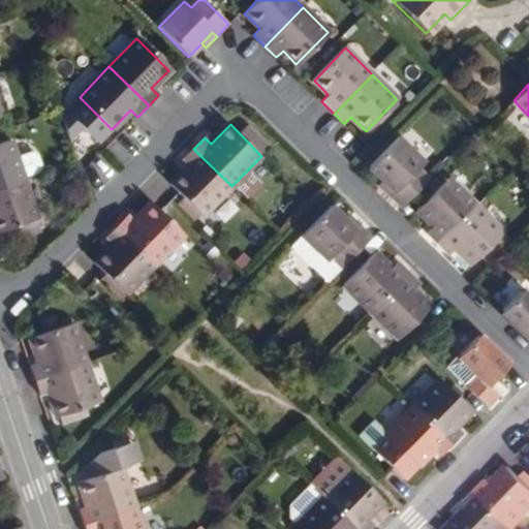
[(423,162),(398,137),(368,167),(382,182),(393,192),(389,196),(401,209),(429,181),(415,169),(423,162)]
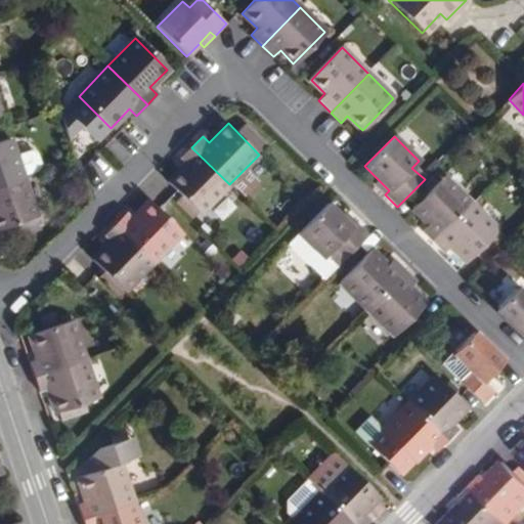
[(0,186),(24,179),(10,138),(0,141),(0,186)]
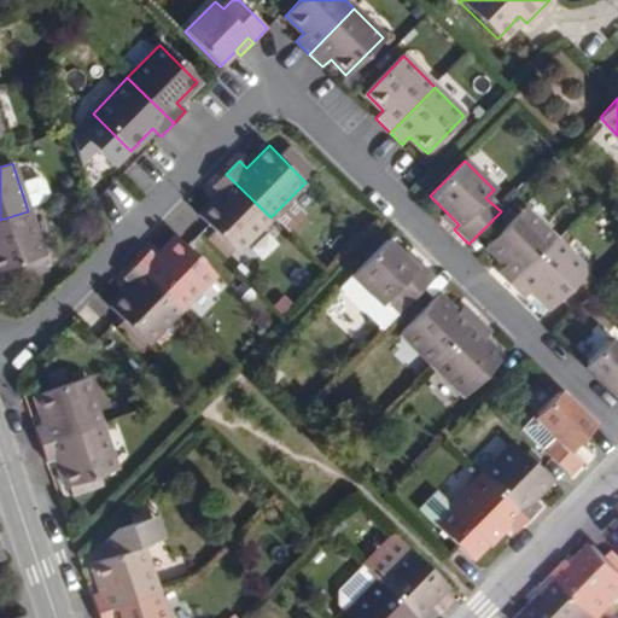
[(270,217),(226,174),(213,186),(220,194),(200,214),(237,251),(270,217)]
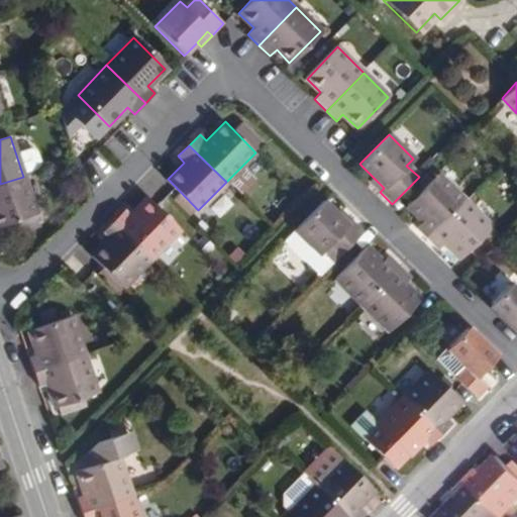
[(417,227),(428,238),(464,201),(437,174),(428,184),(423,179),(412,190),(417,195),(406,206),(422,221),(417,227)]
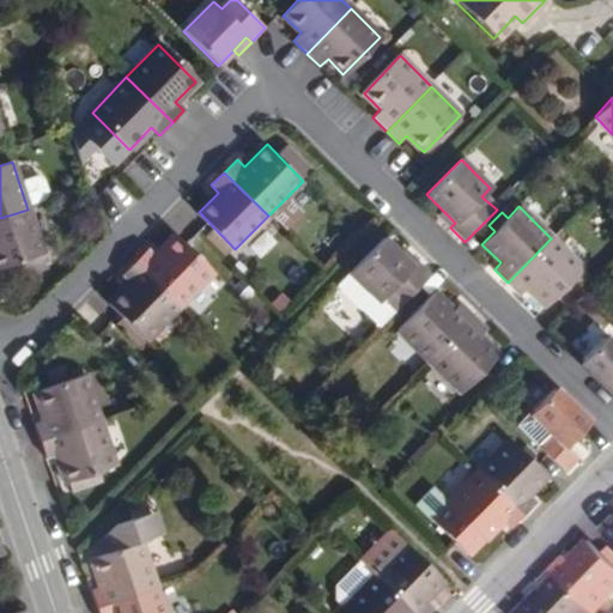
[(42,254),(28,210),(0,218),(0,267),(8,265),(42,254)]
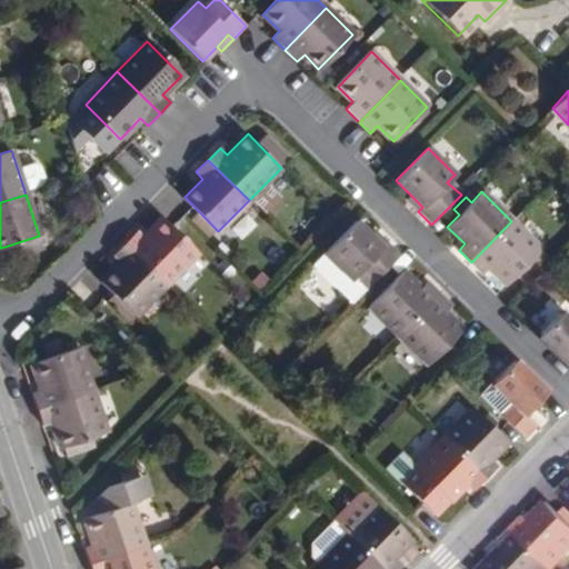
[(422,207),(411,196),(406,200),(418,211),(422,207)]
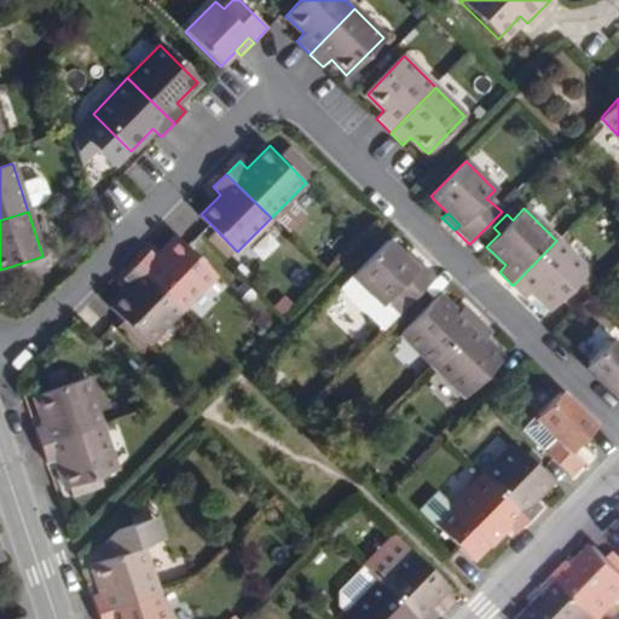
[(150,252),(136,265),(180,310),(215,275),(178,238),(157,259),(150,252)]
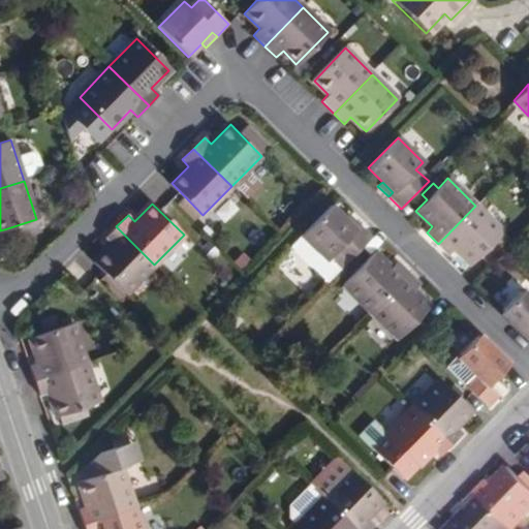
[(345,218),(332,205),(301,236),(325,261),(332,255),(343,267),(372,237),(361,225),(356,229),(345,218)]
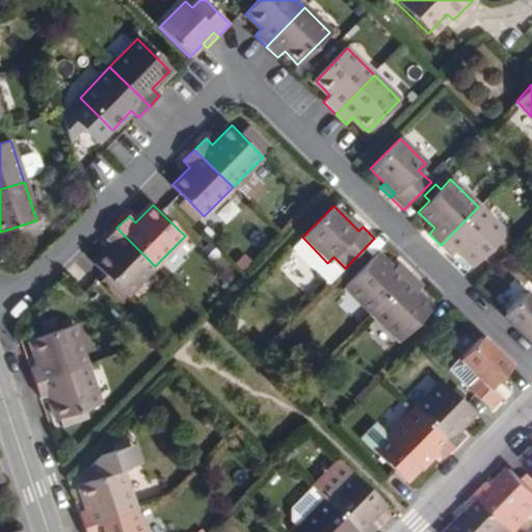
[(478,207),(441,245),(452,257),(458,250),(474,266),(506,234),(478,207)]
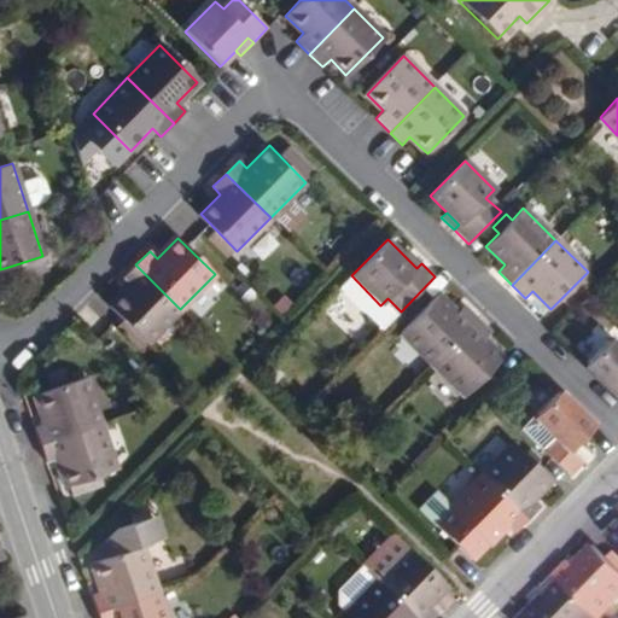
[(421,263),(408,250),(403,255),(417,268),(421,263)]
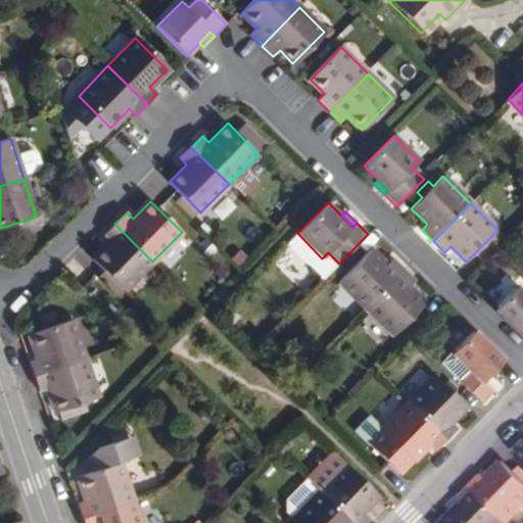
[(36,217),(7,226),(10,236),(39,227),(36,217)]
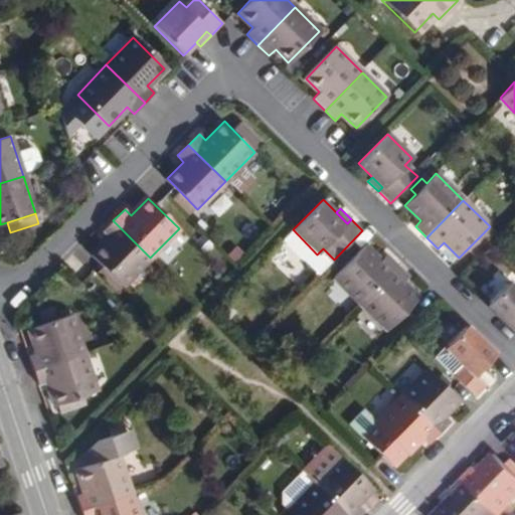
[(118,291),(150,258),(113,220),(103,230),(109,237),(92,254),(104,267),(99,272),(118,291)]
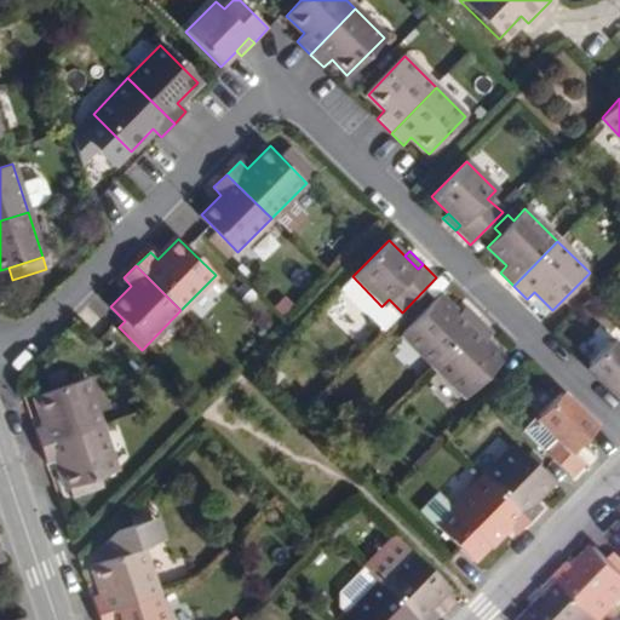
[(0,283),(12,280),(9,268),(0,270),(0,283)]
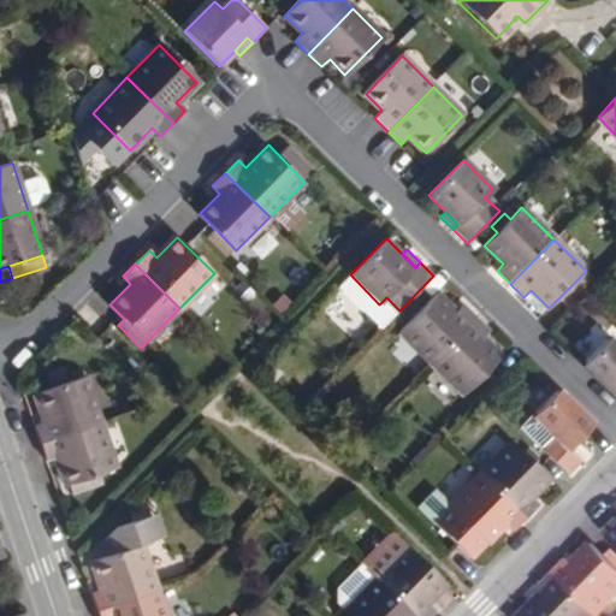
[(401,332),(432,363),(475,320),(462,307),(455,314),(437,296),(401,332)]
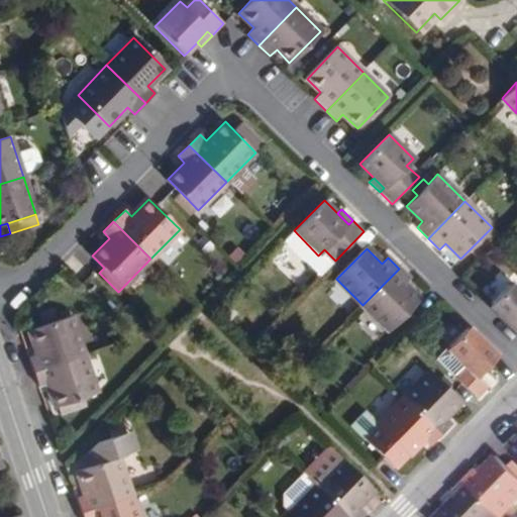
[(410,280),(399,269),(363,305),(390,332),(420,301),(404,286),(410,280)]
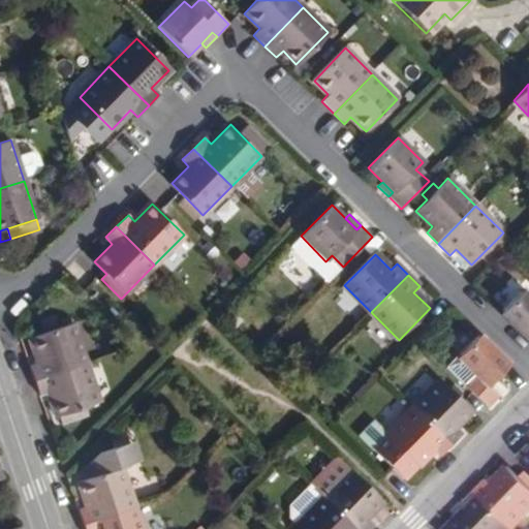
[(528,301),(522,293),(501,315),(528,341),(528,301)]
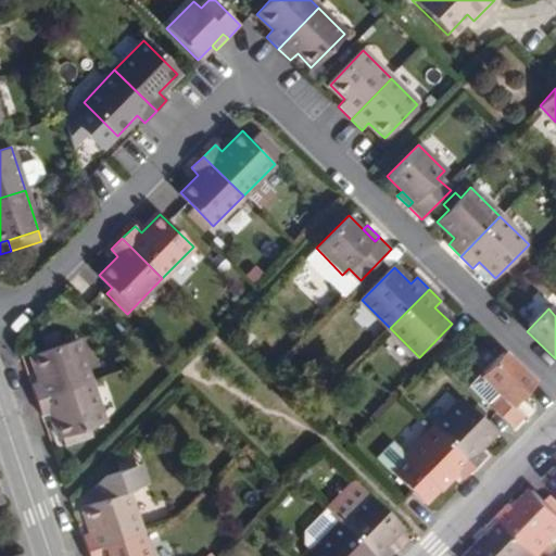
[(36,400),(89,381),(75,338),(32,354),(39,380),(30,383),(36,400)]
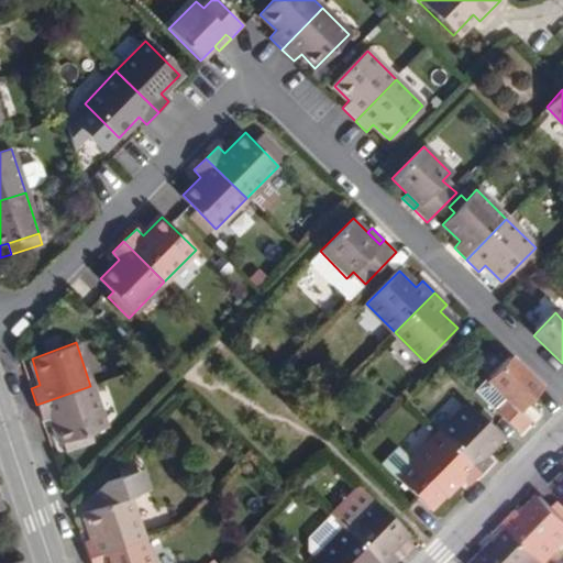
[(541,389),(510,360),(487,383),(504,399),(493,410),(517,434),(529,422),(519,412),(541,389)]
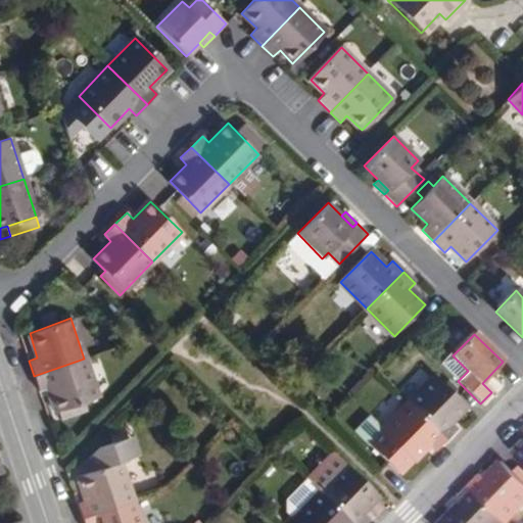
[(442,366),(458,381),(468,371),(453,355),(442,366)]
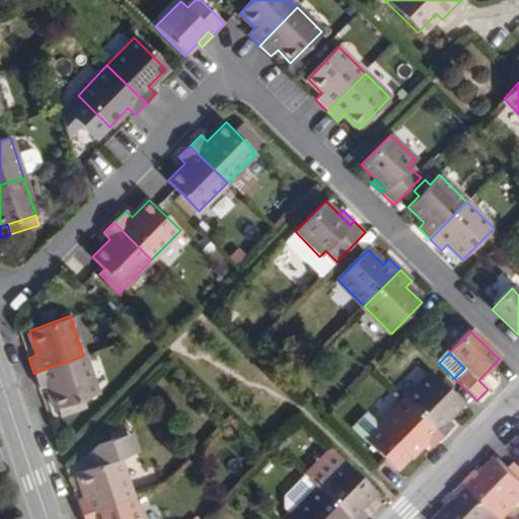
[(83,356),(33,373),(39,387),(47,384),(55,408),(96,394),(83,356)]
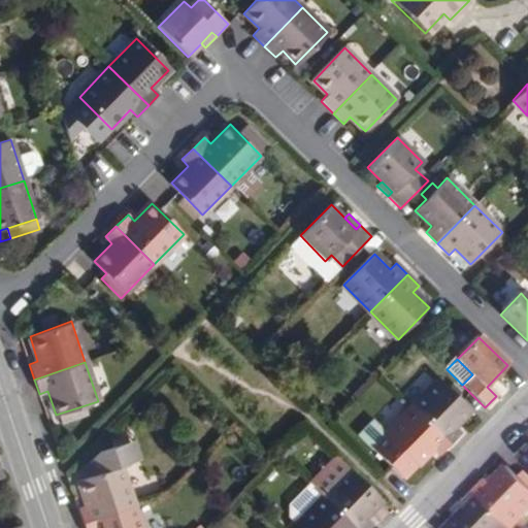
[(410,406),(449,444),(460,433),(454,427),(469,411),(437,380),(410,406)]
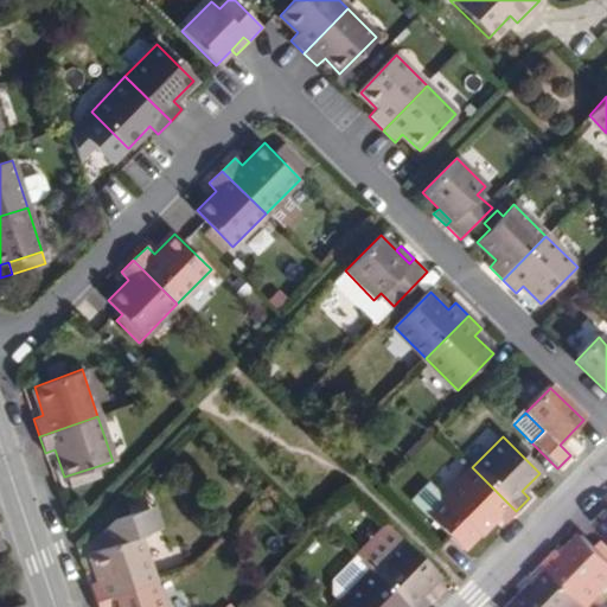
[(460,551),(478,535),(497,516),(504,523),(516,511),(472,467),(440,499),(427,484),(411,499),(460,551)]
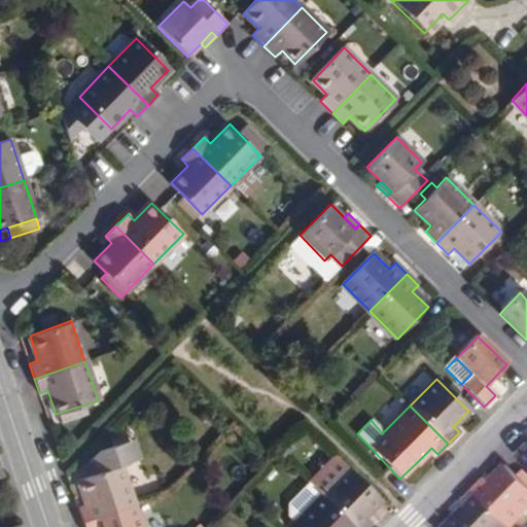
[(88,463),(92,477),(123,465),(134,461),(128,442),(126,435),(112,440),(114,446),(99,451),(88,463)]
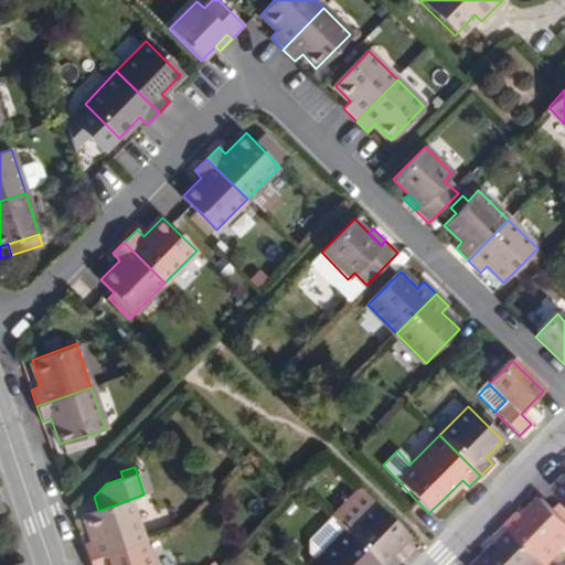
[(145,470),(137,473),(144,494),(152,492),(145,470)]
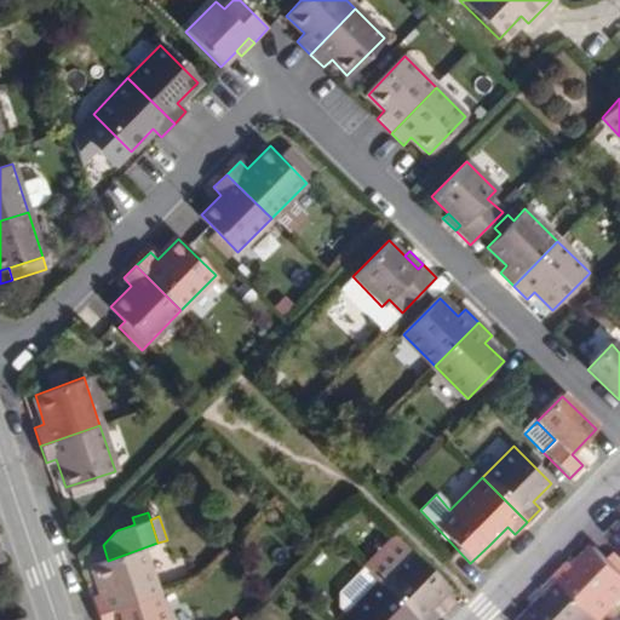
[(619,522),(607,537),(619,549),(619,522)]
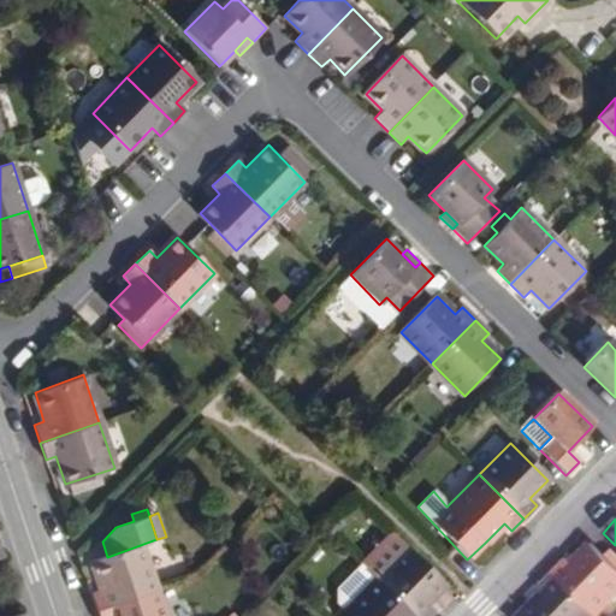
[(90,593),(98,612),(159,592),(143,544),(107,557),(92,562),(100,590),(90,593)]
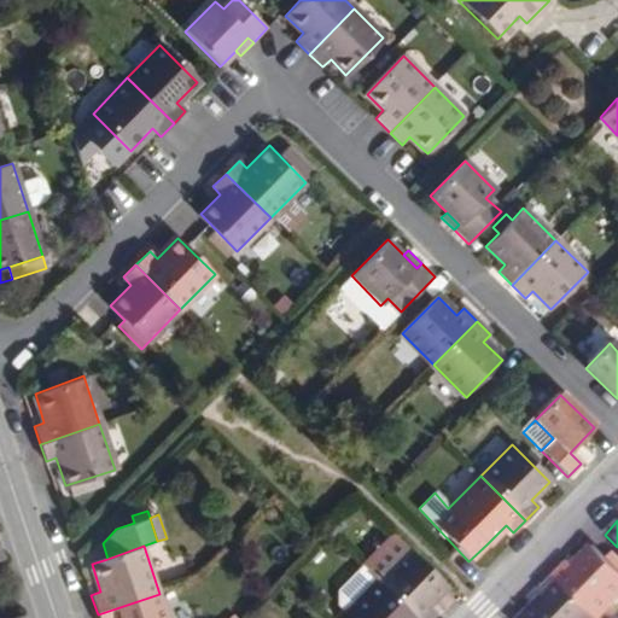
[(569,560),(554,576),(598,617),(617,598),(617,560),(616,564),(608,558),(595,546),(575,566),(569,560)]
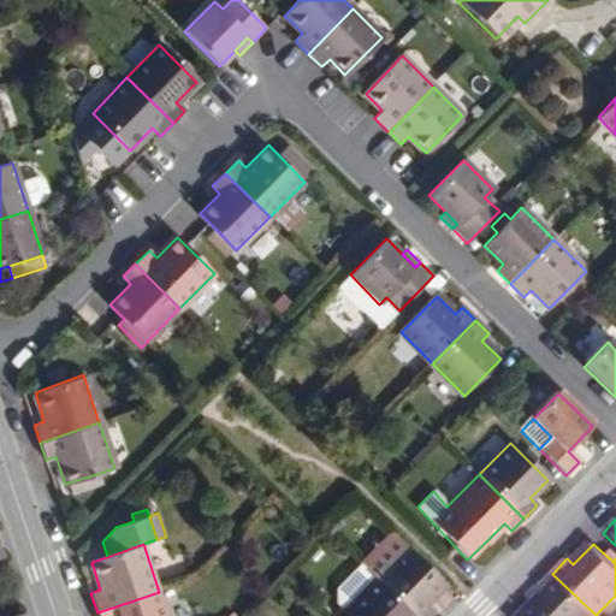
[(408,548),(375,580),(412,615),(428,615),(433,611),(425,603),(445,584),(408,548)]
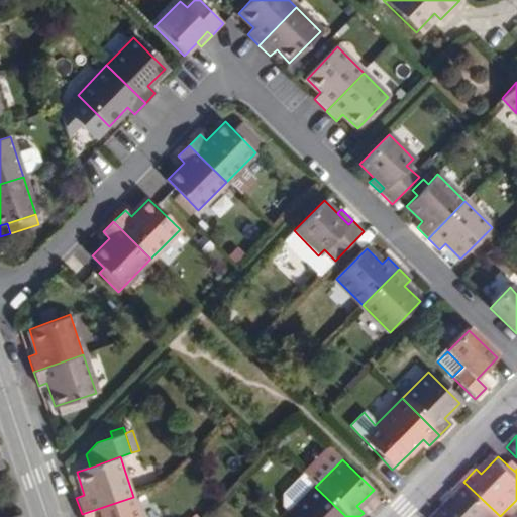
[(282,506),(289,513),(315,487),(303,474),(282,496),(282,506)]
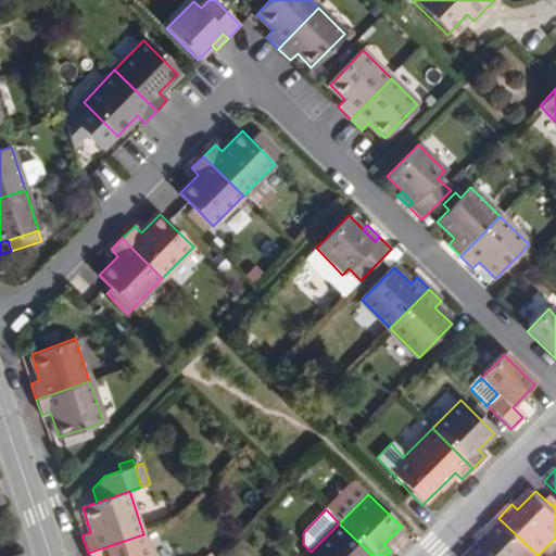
[(477,555),(538,555),(498,518),(485,531),(492,535),(475,554),(477,555)]
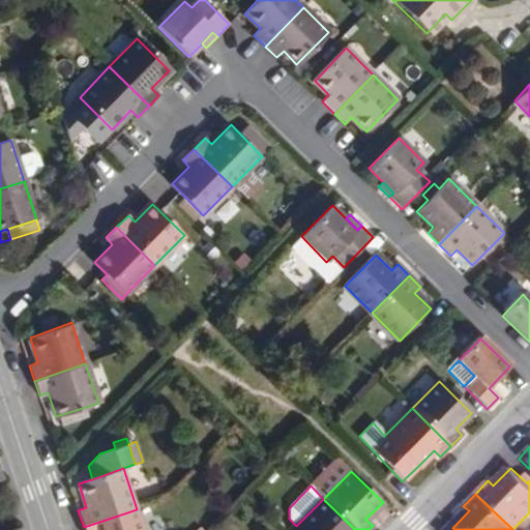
[(354,529),(323,499),(296,526),(292,529),(354,529)]
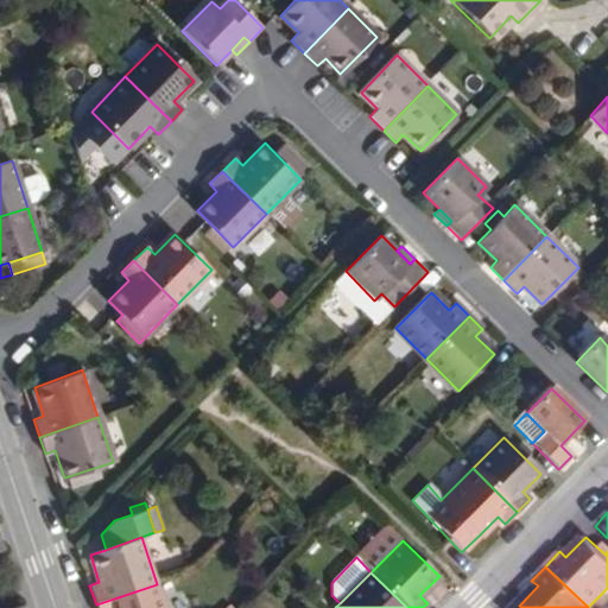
[(164,607),(157,584),(96,605),(97,607),(164,607)]
